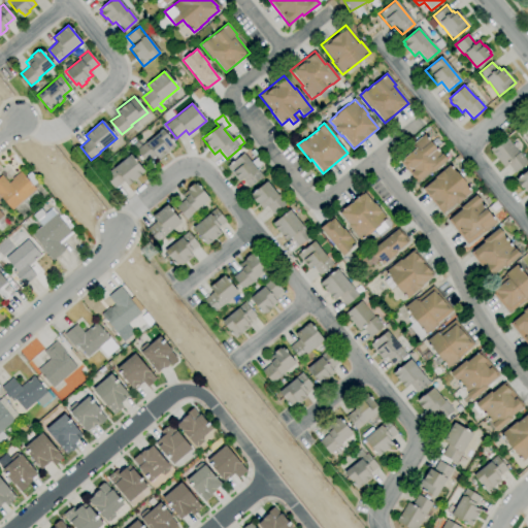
[(145,163),(142,159),(140,161),(137,157),(139,156),(135,150),(146,141),(163,130),(175,146),(159,160),(156,156),(145,163)]
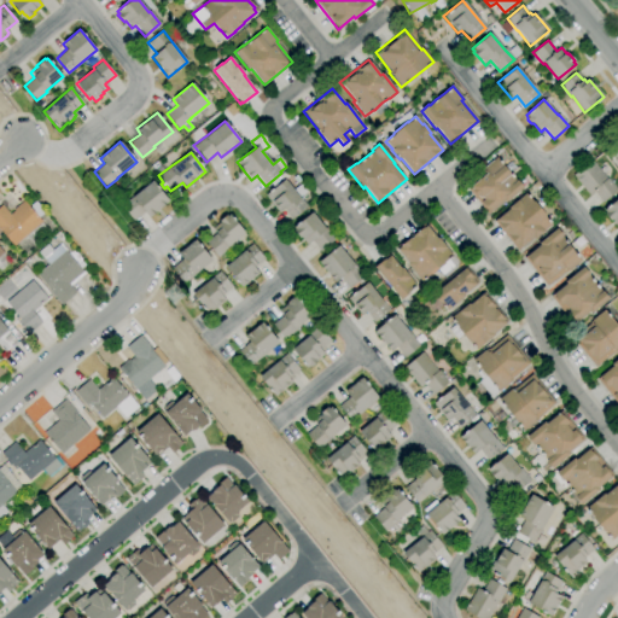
[(488,214),(467,188),(465,187),(487,170),(484,167),(496,157),(502,165),(503,165),(509,174),(516,181),(517,180),(524,188),(505,203),(503,202),(488,214)]
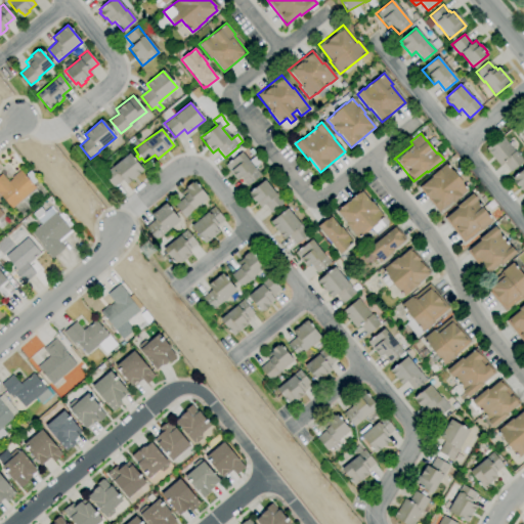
[(511,172),(504,163),(499,166),(485,148),(500,135),(514,151),(515,150),(523,162),(511,172)]
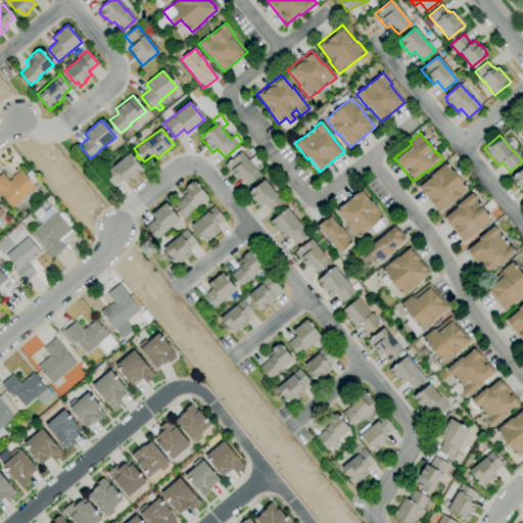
[(247,186),(241,179),(240,177),(238,179),(236,180),(224,165),(241,151),(260,176),(247,186)]
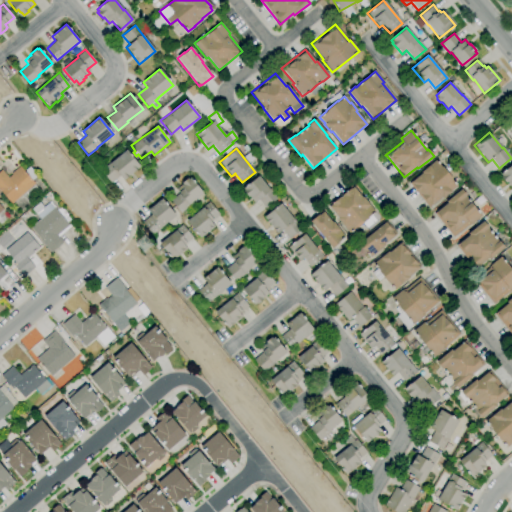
[(111,183),(100,170),(111,162),(110,162),(126,150),(140,167),(123,180),(120,176),(111,183)]
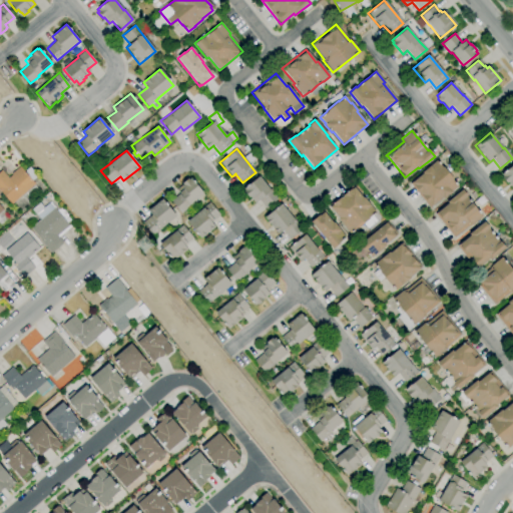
[(429,208),(410,183),(422,173),(421,172),(430,165),(436,160),(442,167),(443,166),(452,178),(452,179),(457,186),(443,198),(442,198),(429,208)]
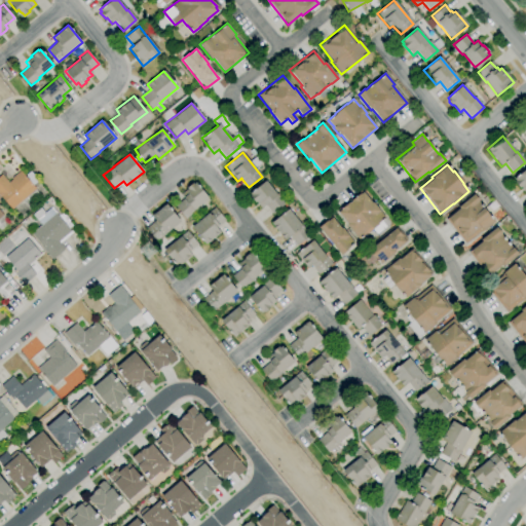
[(525,192),(525,193),(522,189),(521,189),(520,187),(519,188),(514,182),(515,181),(514,179),(525,168),(525,192)]
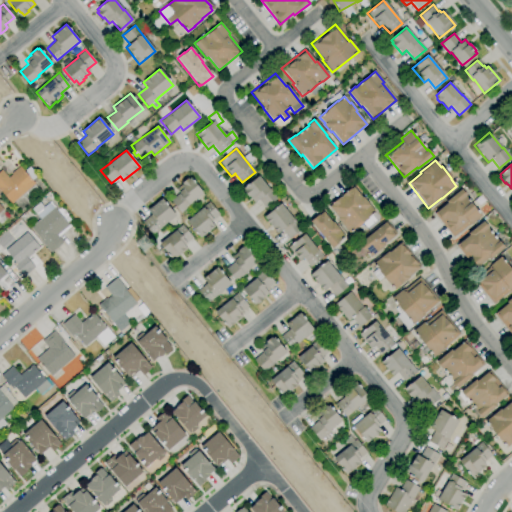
[(11,204),(0,191),(0,170),(1,170),(8,178),(12,174),(11,173),(19,166),(34,184),(11,204)]
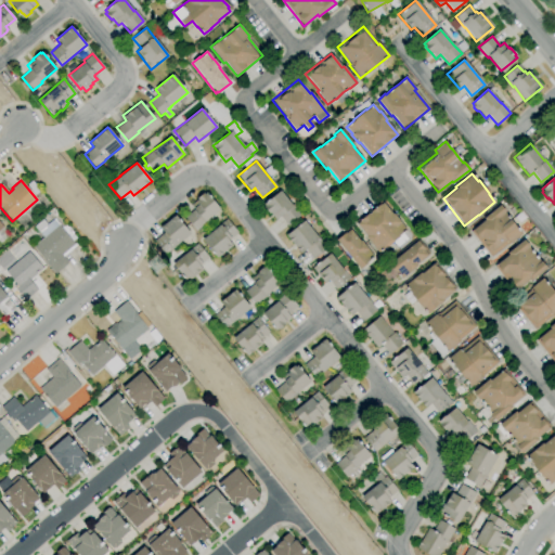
[(287,226),(280,216),(275,220),(271,215),(271,214),(270,213),(269,214),(263,207),(265,206),(263,205),(280,191),(300,215),(287,226)]
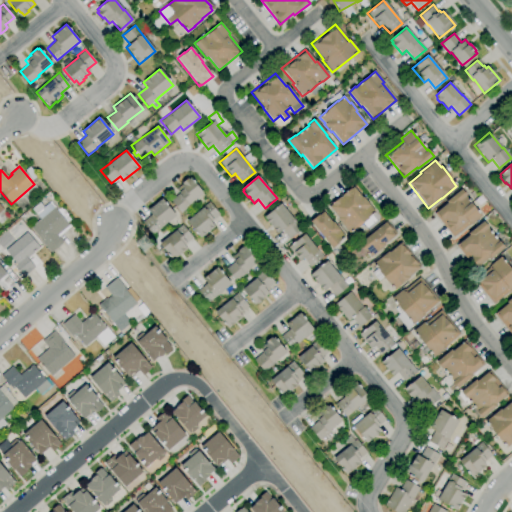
[(180,213),(170,200),(179,193),(176,189),(182,184),(181,183),(187,178),(188,179),(190,178),(202,193),(189,204),(190,205),(180,213)]
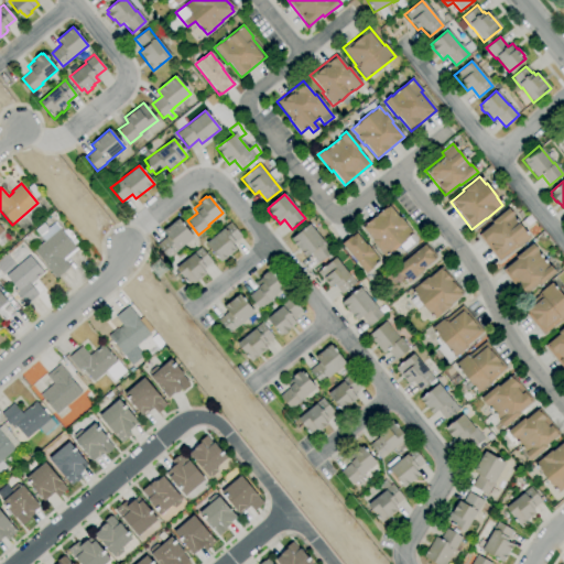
[(383,257),(377,249),(378,249),(371,240),(372,239),(362,228),(366,225),(365,225),(373,217),(375,218),(377,216),(376,215),(386,208),(389,206),(398,217),(399,216),(413,232),(405,239),(405,240),(392,251),(391,251),(383,257)]
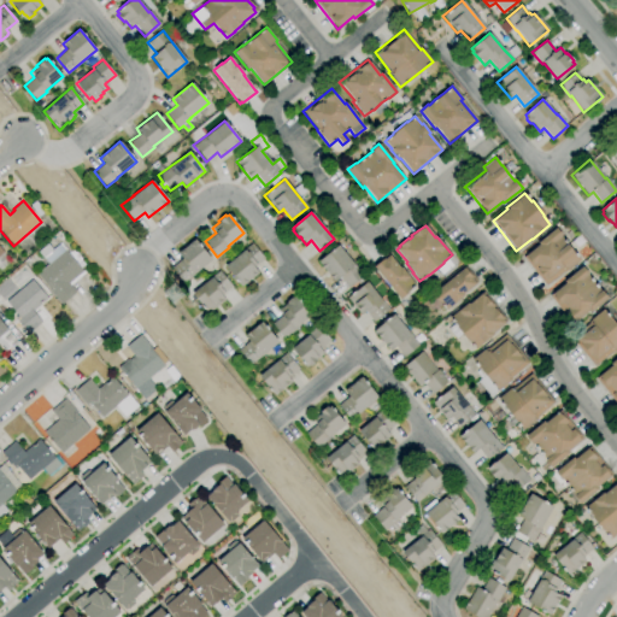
[(546,286),(523,258),(526,256),(539,245),(538,242),(556,228),(562,235),(560,236),(566,244),(574,252),(573,252),(580,260),(568,271),(568,270),(564,272),(564,271),(546,286)]
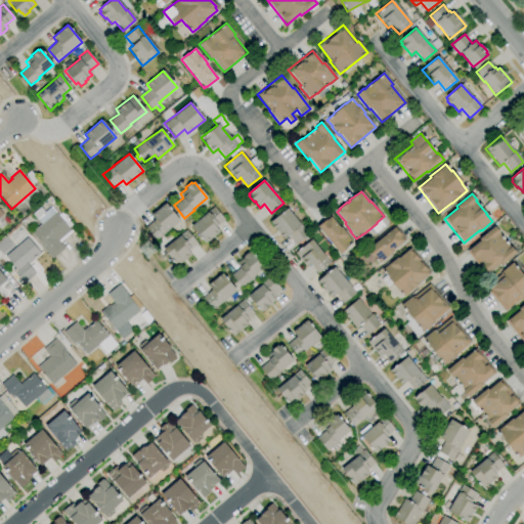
[(157,241),(145,227),(155,220),(150,215),(166,203),(179,221),(166,232),(157,241)]
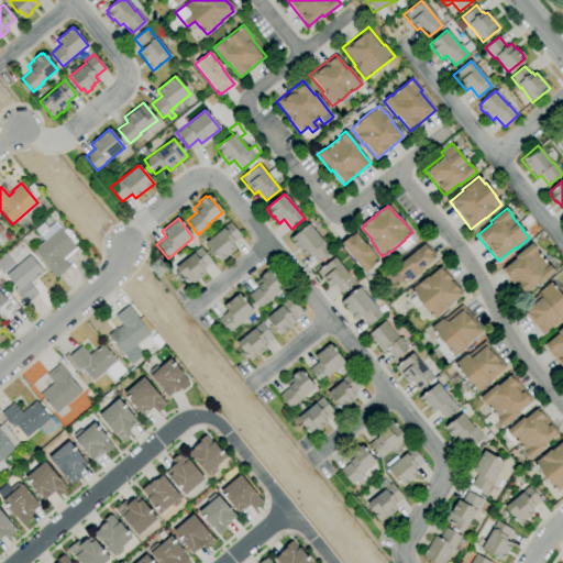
[(56,278),(44,264),(45,264),(33,250),(44,241),(34,230),(43,222),(47,228),(55,222),(77,249),(64,261),(69,267),(56,278)]
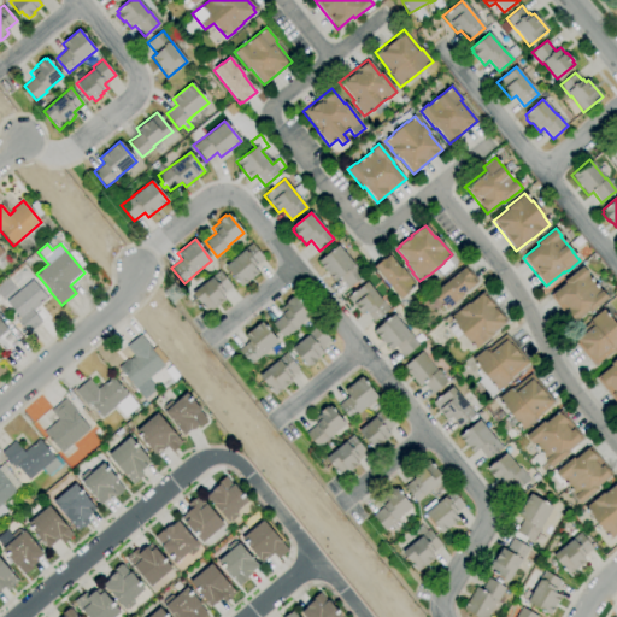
[(241,287),(224,266),(251,244),(264,259),(253,268),(257,272),(241,287)]
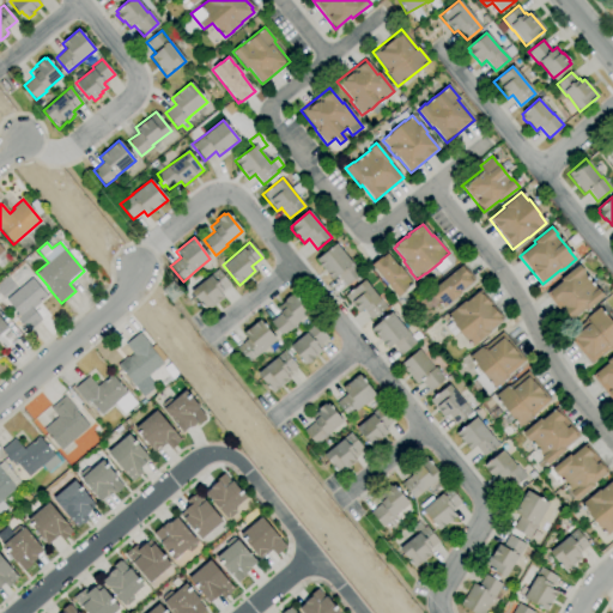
[(346,286),(337,275),(332,280),(315,260),(335,243),(352,263),(363,278),(357,283),(354,280),(346,286)]
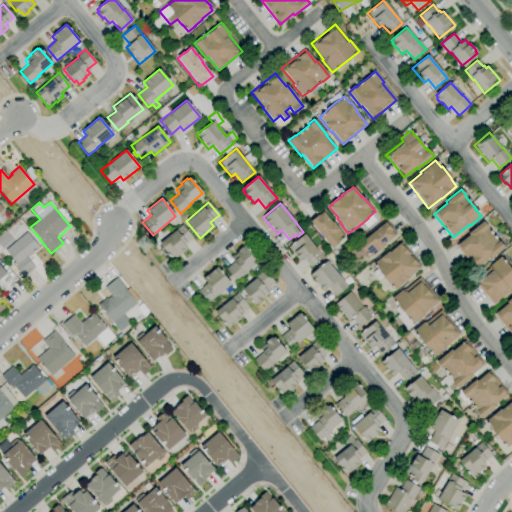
[(332,248),(309,221),(318,214),(318,215),(323,211),(332,222),(333,222),(345,236),(338,242),(338,243),(332,248)]
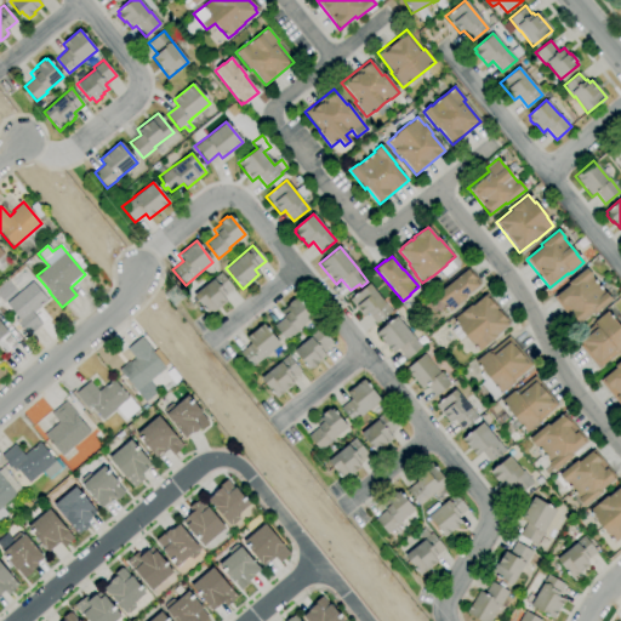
[(575,326),(553,297),(556,296),(569,285),(568,283),(586,268),(592,275),(591,277),(604,294),(605,292),(611,300),(593,315),(591,313),(579,324),(575,326)]
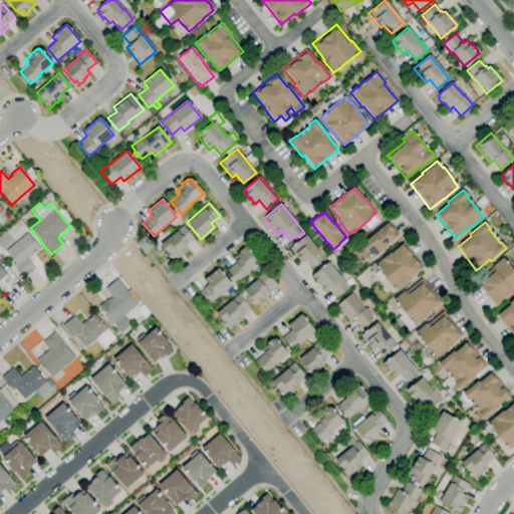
[(371,258),(365,251),(364,252),(359,245),(387,223),(394,231),(393,232),(397,236),(386,245),(386,246),(378,253),(371,258)]
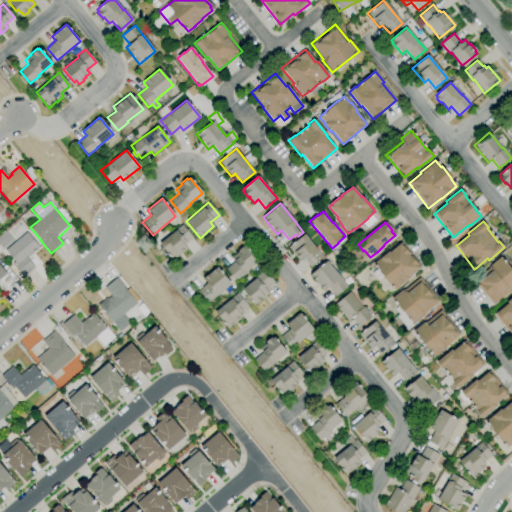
[(172,260),(159,244),(182,225),(193,238),(183,245),(186,249),(172,260)]
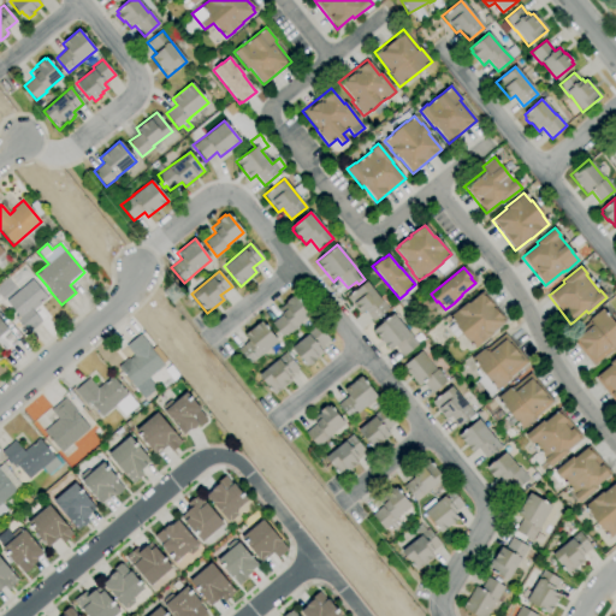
[(28,333),(15,317),(17,314),(6,301),(31,279),(47,297),(33,311),(41,321),(28,333)]
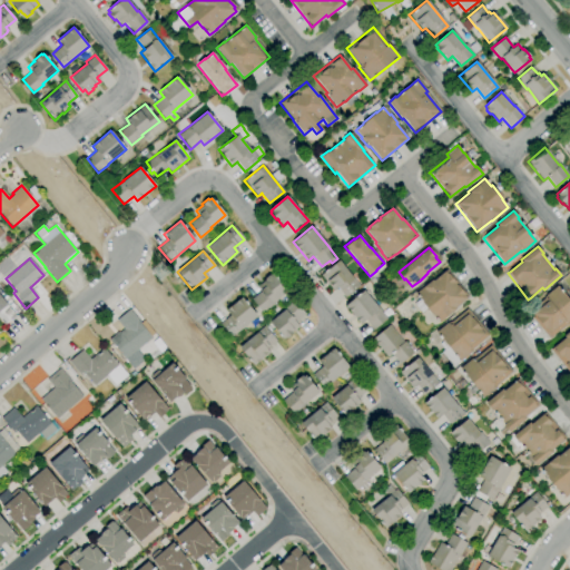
[(345,298),(338,290),(337,288),(333,292),(321,275),(338,261),(353,279),(353,278),(360,286),(345,298)]
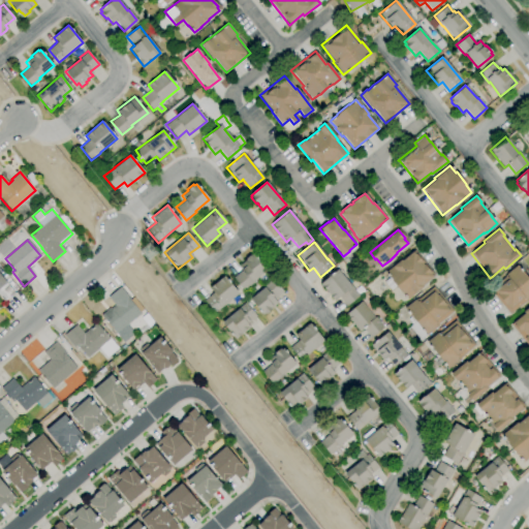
[(407,300),(401,291),(400,292),(396,286),(391,290),(383,282),(390,277),(385,272),(401,259),(402,260),(412,252),(414,254),(415,254),(423,262),(422,263),(424,266),(425,265),(431,273),(430,274),(433,277),(422,286),(423,287),(407,300)]
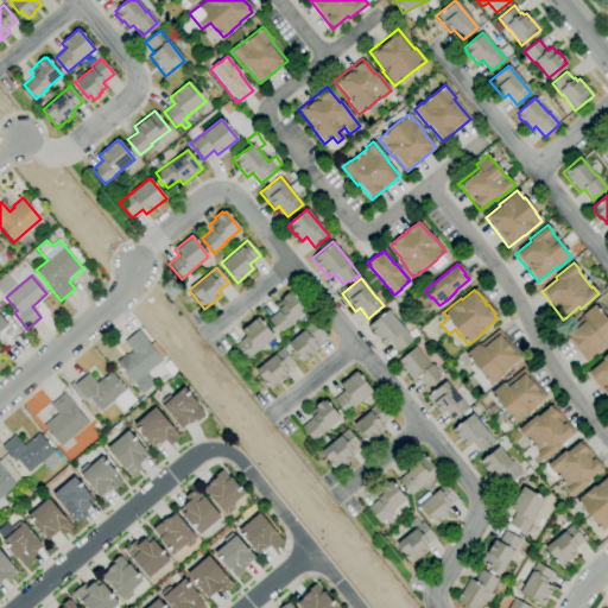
[(280,334),(267,320),(278,310),(274,305),(282,299),(283,297),(286,293),(290,293),(291,292),(306,310),(290,323),(291,324),(280,334)]
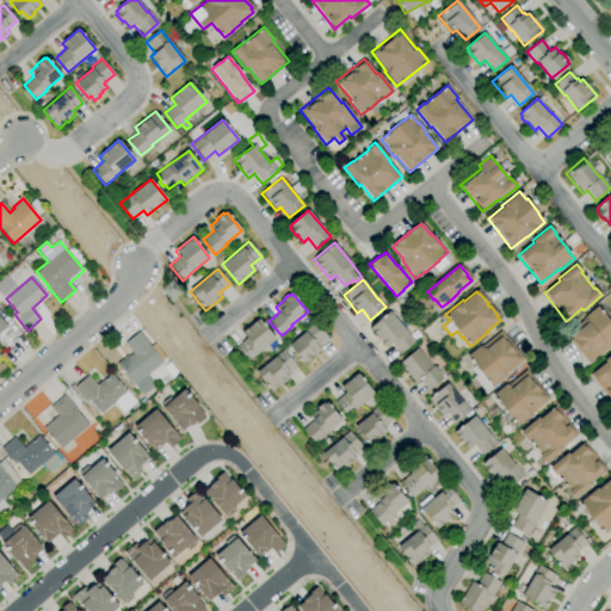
[(588,363),(566,334),(582,320),(582,319),(585,318),(584,316),(597,307),(610,323),(610,347),(610,349),(610,347),(608,350),(606,349),(588,363)]
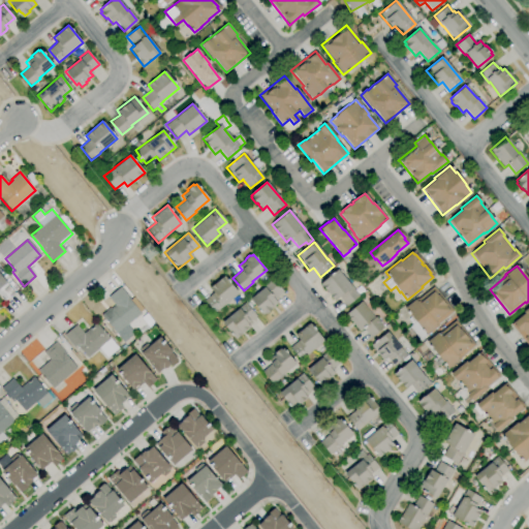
[(346,307),(338,298),(334,301),(320,283),(337,269),(351,286),(360,296),(346,307)]
